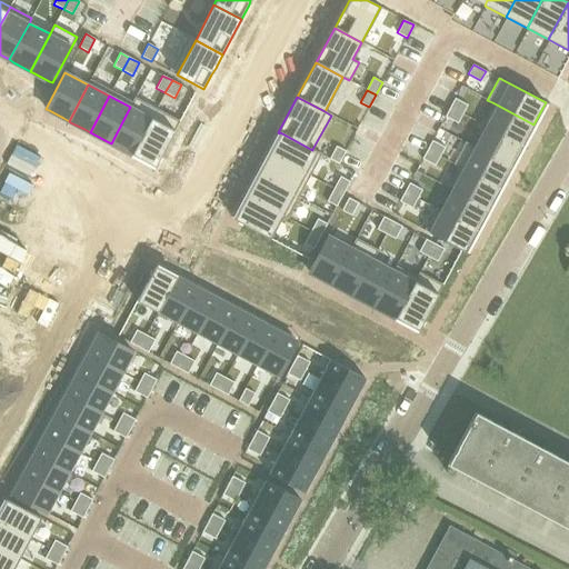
[(455,98),(450,107),(462,113),(468,105),(455,98)]
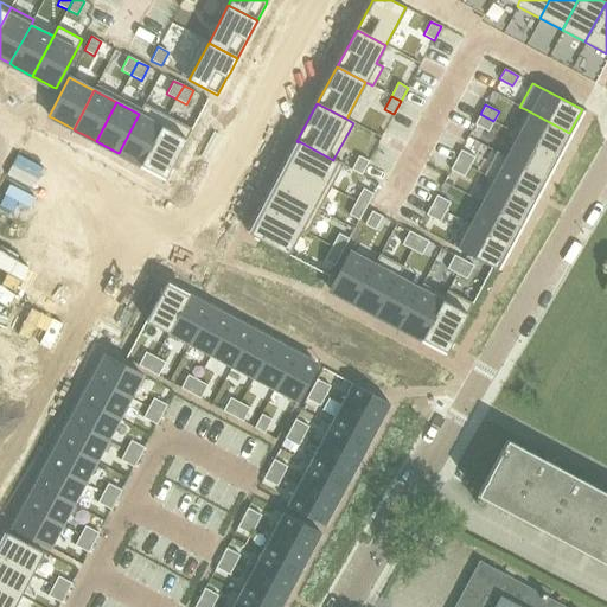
[(513,132),(518,135),(557,155),(558,153),(567,138),(569,133),(525,109),(513,132)]
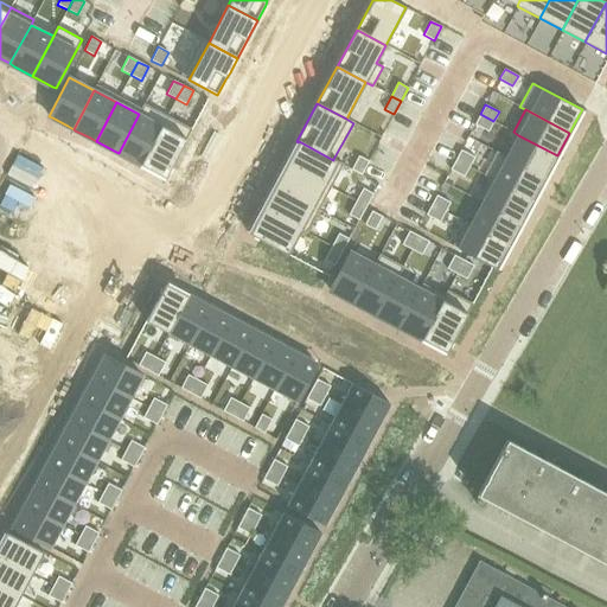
[(139,114),(119,153),(121,154),(136,163),(141,165),(161,126),(139,114)]
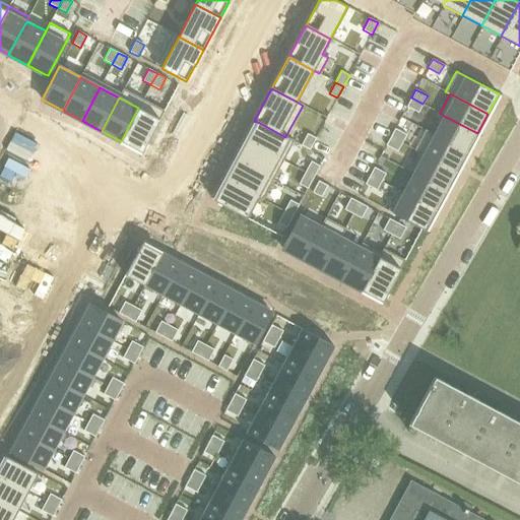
[(411,98),(406,107),(418,113),(423,104),(411,98)]
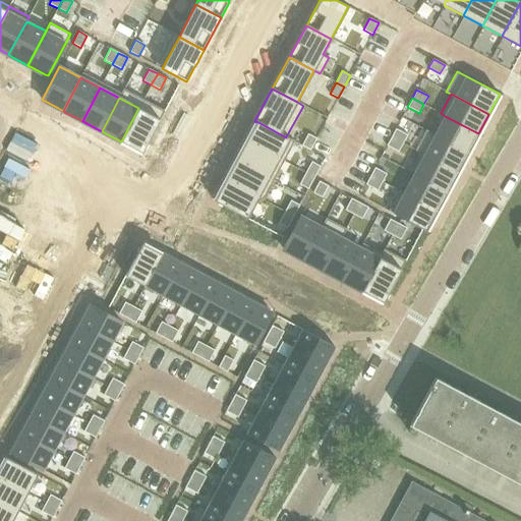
[(138,108),(121,141),(124,143),(130,147),(141,153),(145,149),(147,145),(160,119),(138,108)]
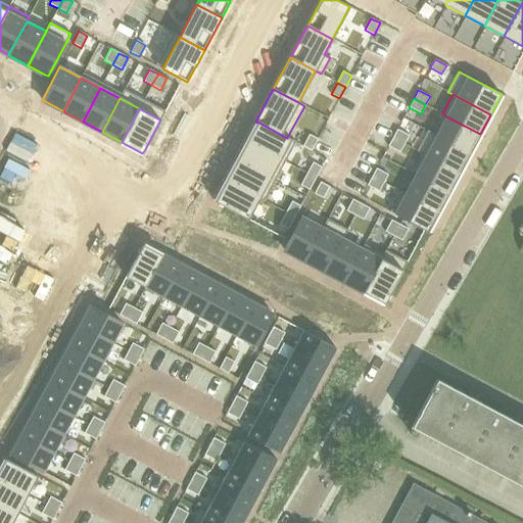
[(446,116),(436,136),(470,153),(471,151),(478,138),(480,134),(446,116)]
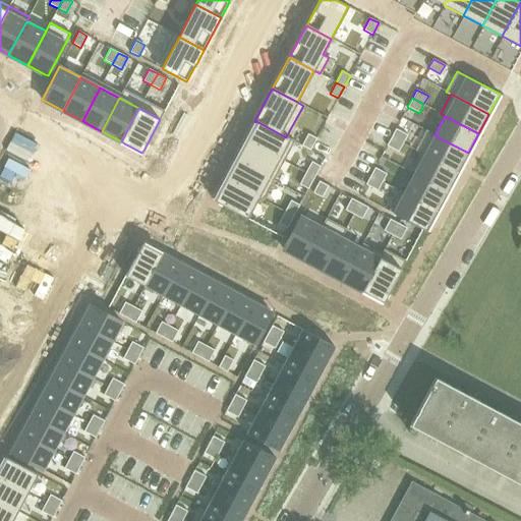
[(248,136),(246,140),(284,161),(294,140),(286,136),(286,137),(256,121),(255,122),(255,123),(248,136)]
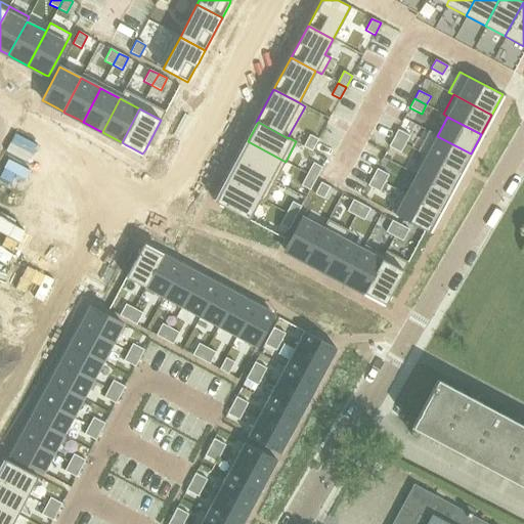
[(398,129),(393,137),(405,144),(409,135),(398,129)]
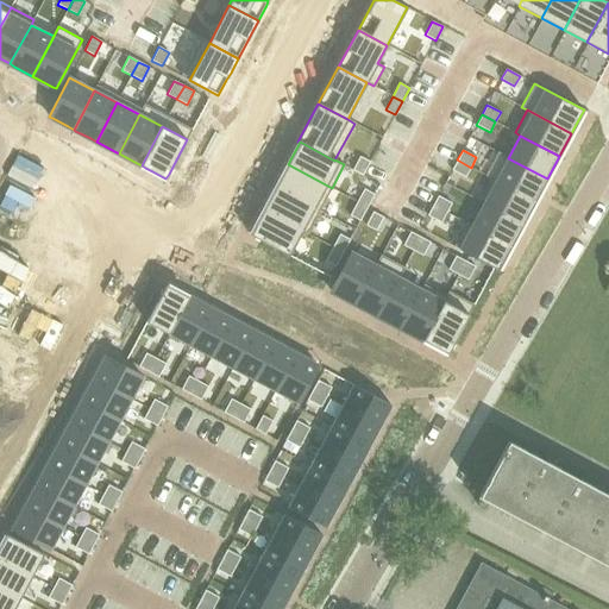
[(485,175),(490,177),(534,201),(535,199),(544,183),(547,179),(508,158),(497,152),(485,175)]
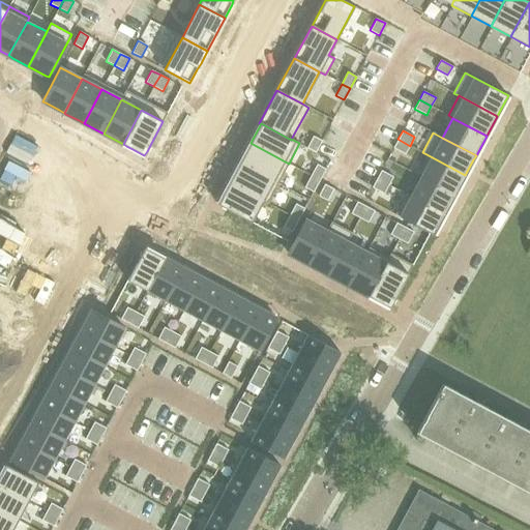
[(313,136),(306,147),(316,152),(322,141),(313,136)]
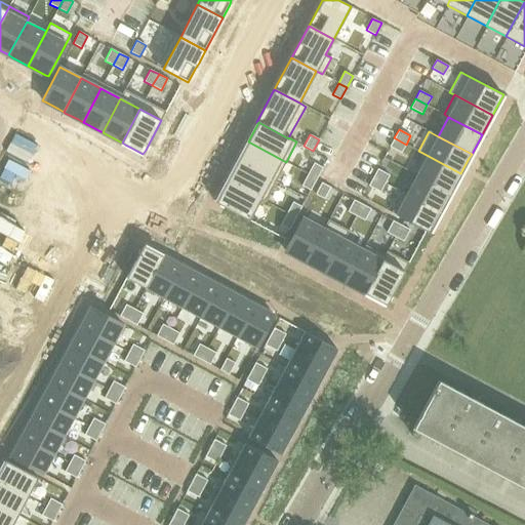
[(394,137),(390,147),(401,153),(406,145),(394,137)]
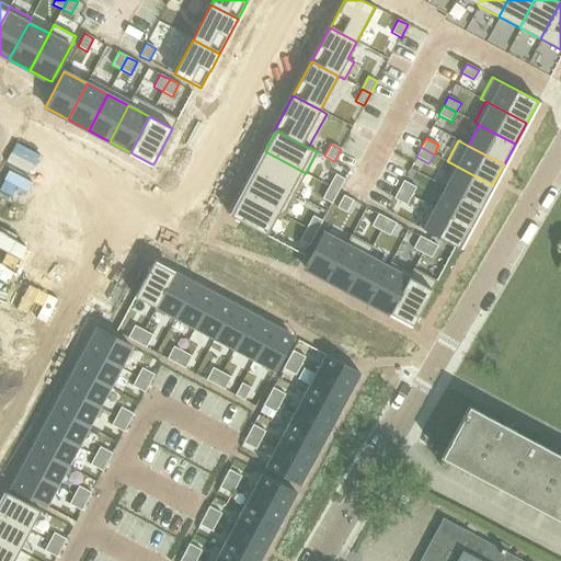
[(256,168),(253,172),(294,194),(306,173),(265,151),(264,153),(256,168)]
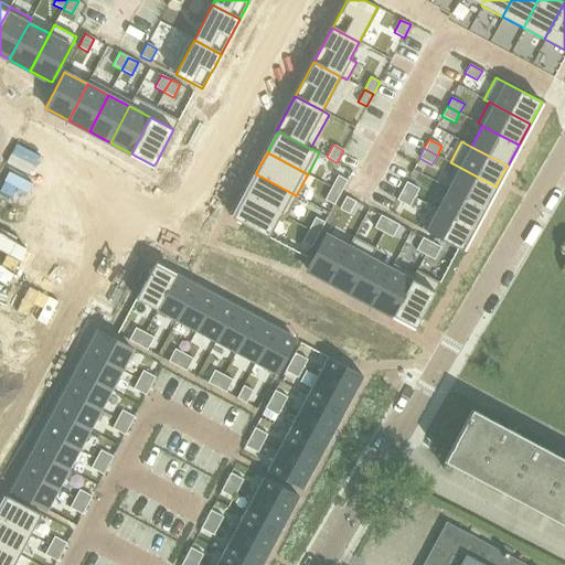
[(444,185),(448,189),(484,208),(486,205),(493,191),(496,187),(455,164),(444,185)]
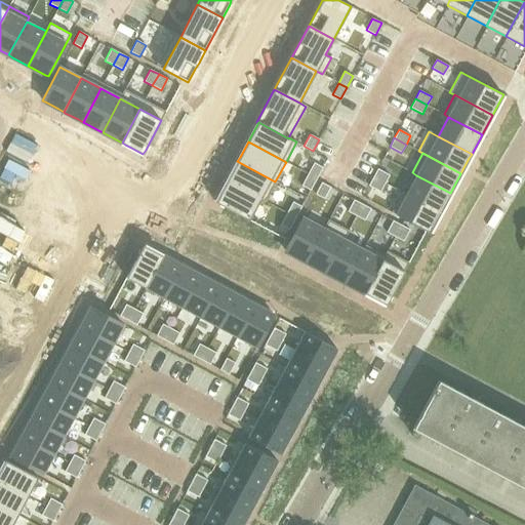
[(229,176),(227,180),(260,199),(265,201),(275,182),(237,161),(236,163),(229,176)]
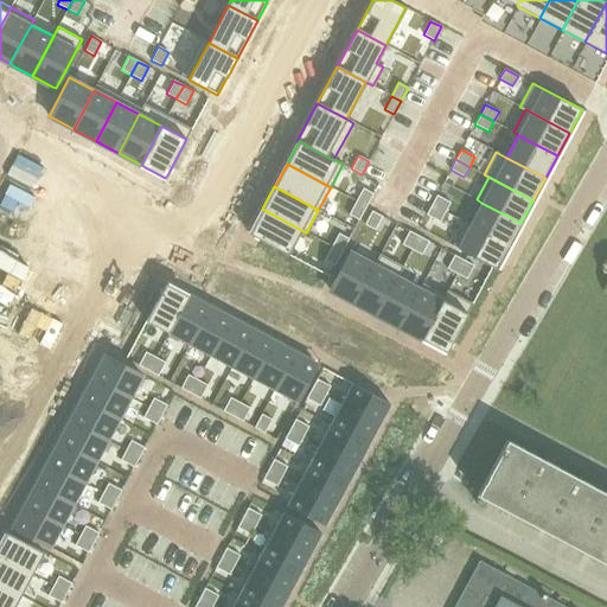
[(363,187),(356,202),(366,206),(374,193),(363,187)]
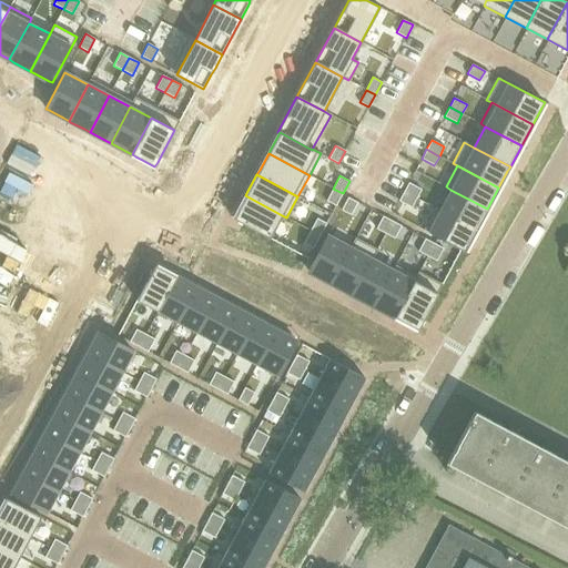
[(408,182),(404,191),(417,199),(422,189),(408,182)]
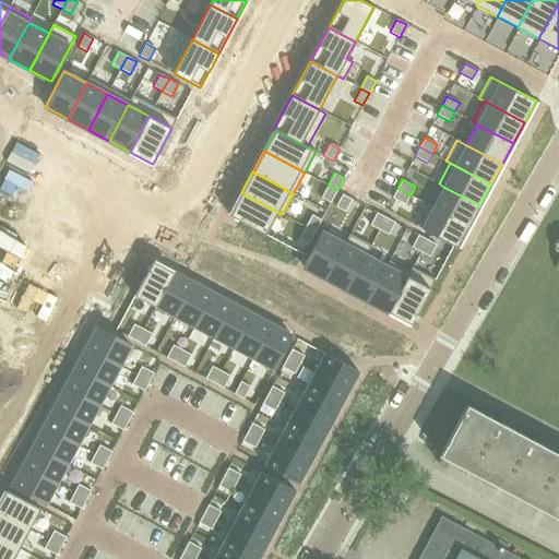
[(328,186),(321,198),(331,202),(337,190),(328,186)]
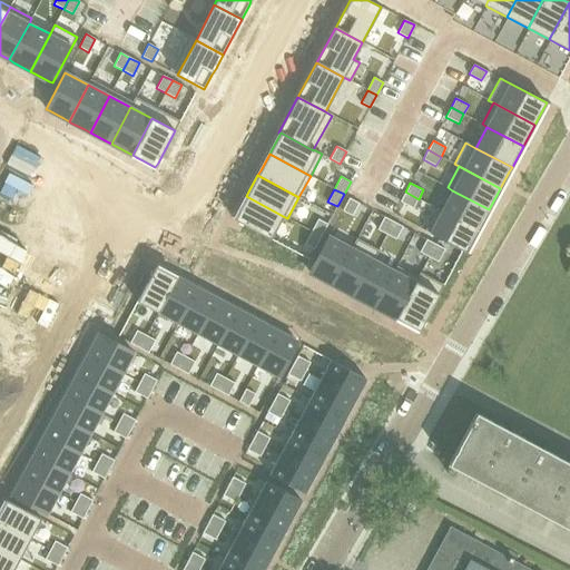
[(452,190),(441,212),(478,231),(479,228),(487,214),(489,209),(452,190)]
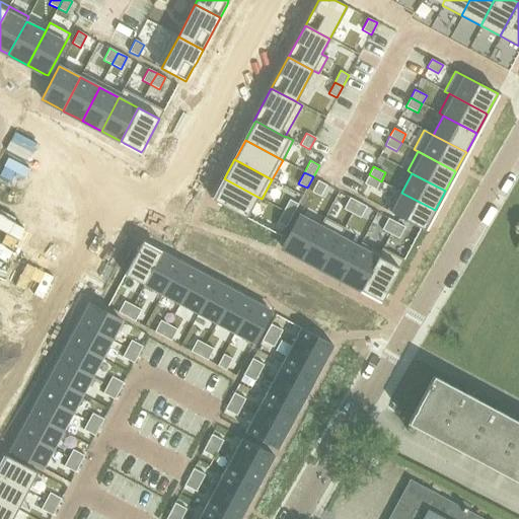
[(369,174),(365,183),(376,190),(381,181),(369,174)]
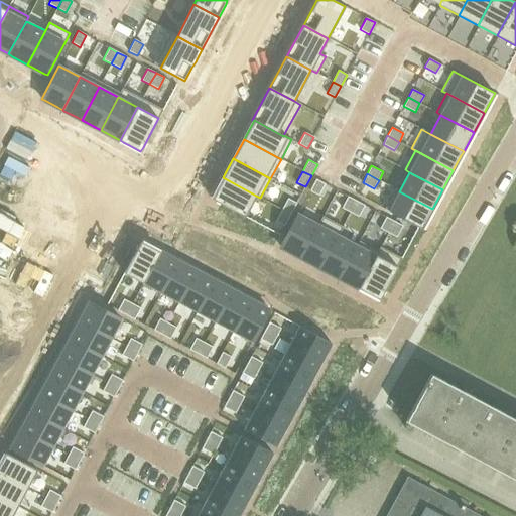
[(218,187),(212,199),(217,201),(221,203),(245,217),(256,196),(223,177),(222,181),(218,187)]
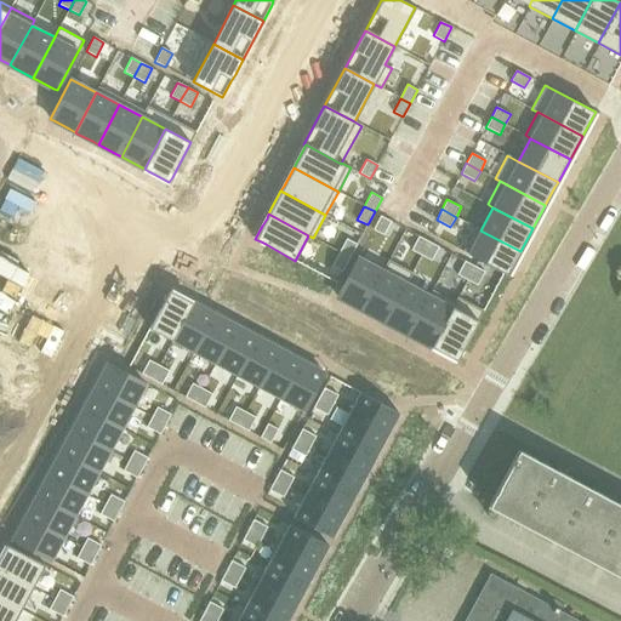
[(381,216),(374,229),(383,235),(391,221),(381,216)]
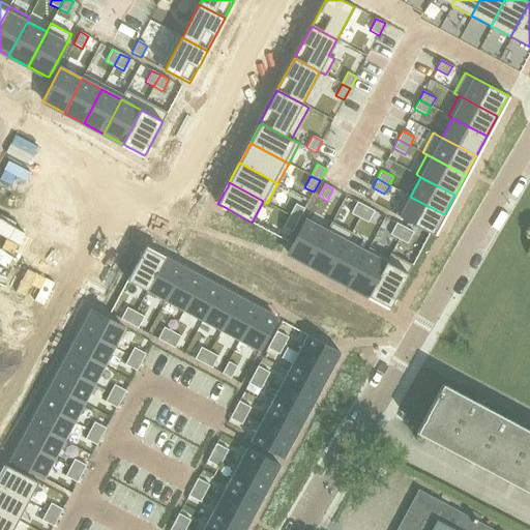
[(406,194),(394,214),(433,235),(435,232),(442,218),(444,214),(410,197),(406,194)]
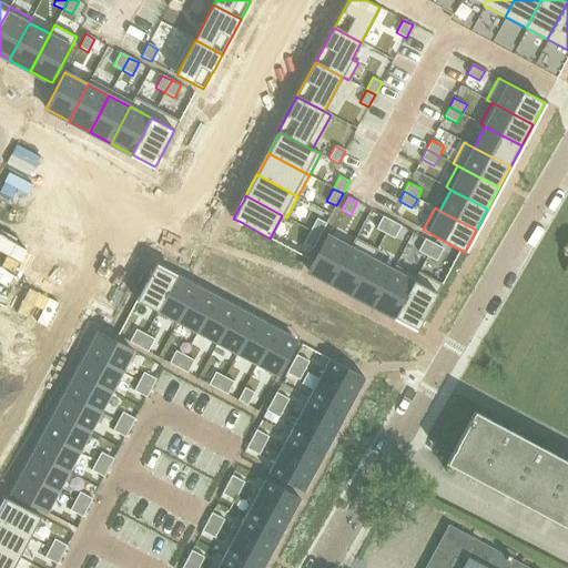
[(383,216),(376,229),(385,233),(393,221),(383,216)]
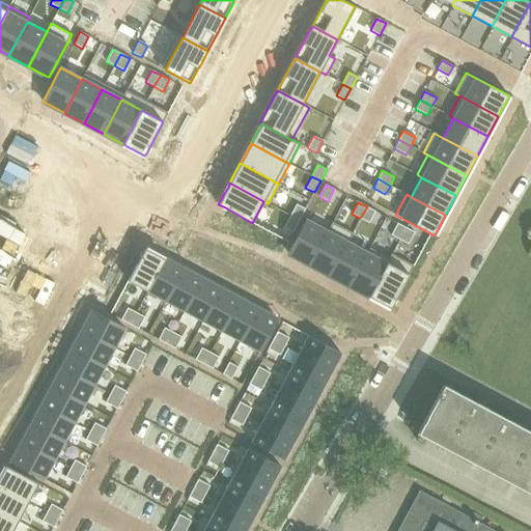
[(297,203),(290,216),(299,220),(305,208),(297,203)]
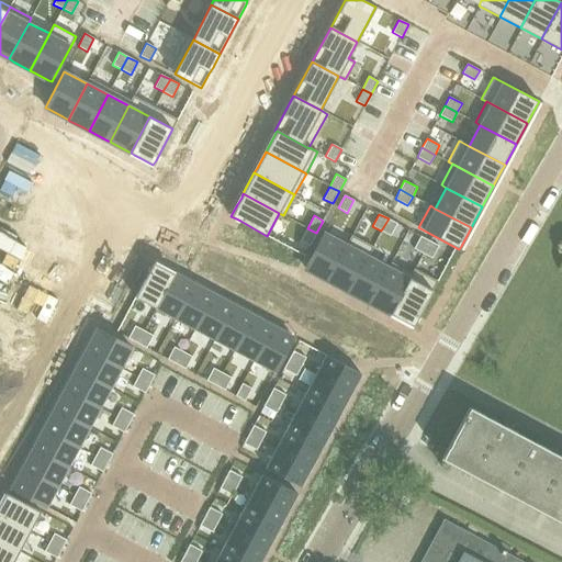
[(389,218),(381,231),(391,236),(397,223),(389,218)]
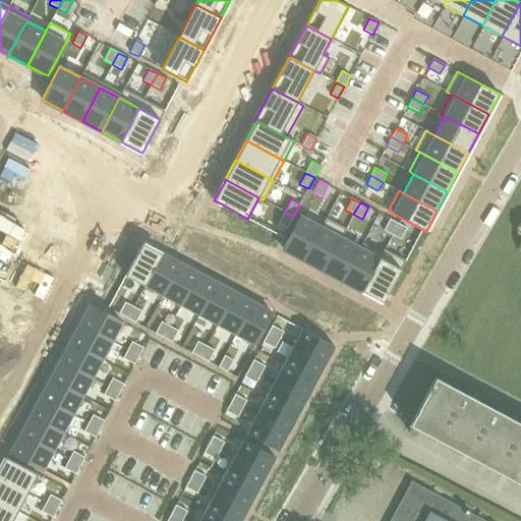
[(285,212),(279,223),(287,227),(293,216),(285,212)]
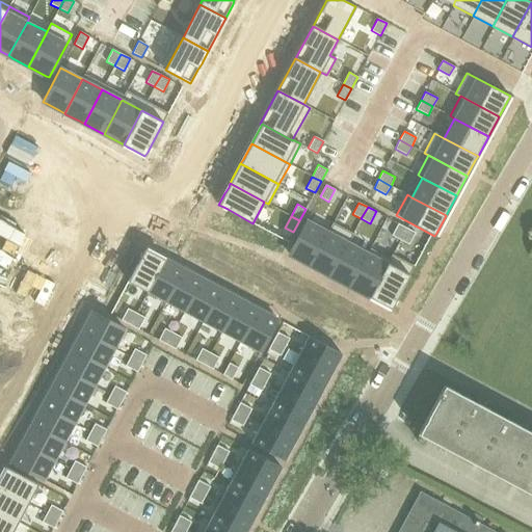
[(307,220),(289,255),(292,257),(306,263),(310,266),(328,232),(307,220)]
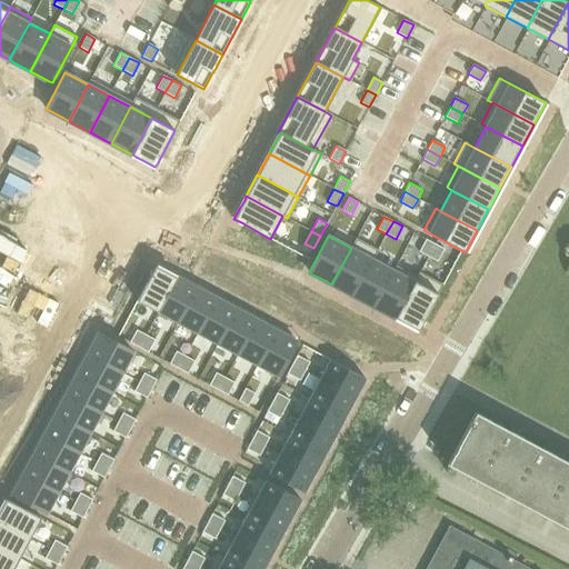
[(351,248),(331,285),(333,286),(348,293),(353,296),(372,259),(378,250),(356,239),(351,248)]
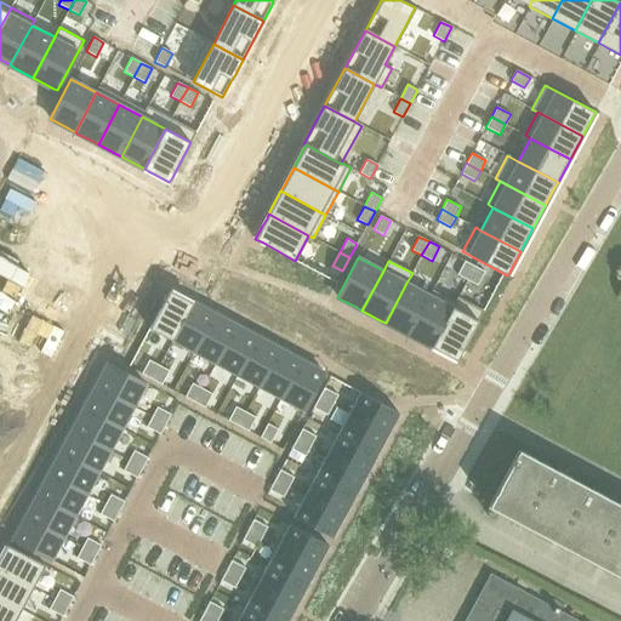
[(465,261),(457,274),(467,280),(476,266),(465,261)]
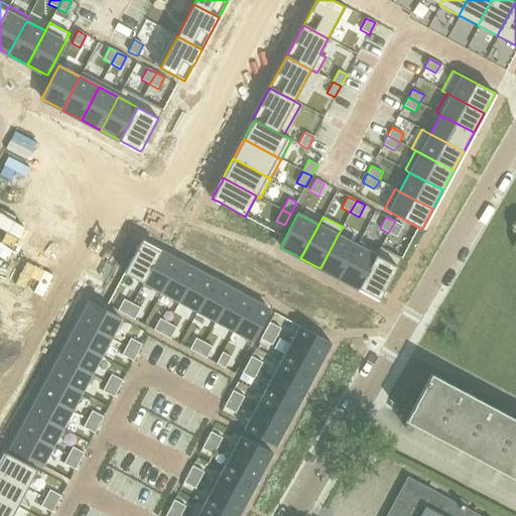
[(395,221),(388,233),(397,237),(403,226),(395,221)]
